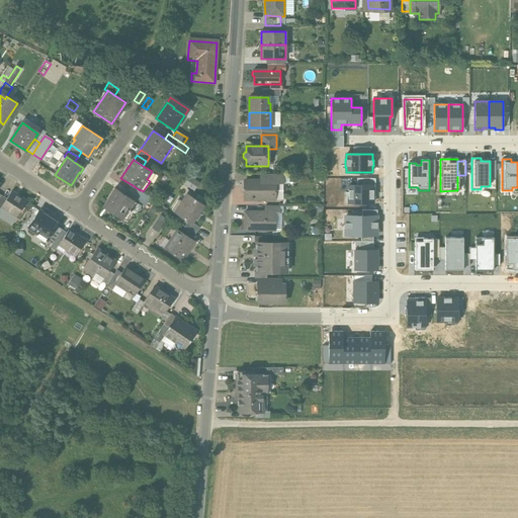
[(181,183),(194,191),(199,183),(191,178),(187,175),(181,183)]
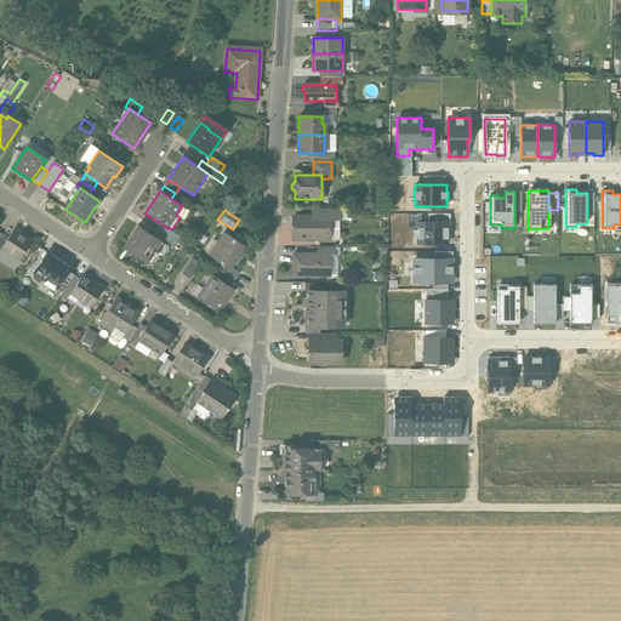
[(319,210),(319,217),(330,217),(330,221),(341,221),(341,210),(319,210)]
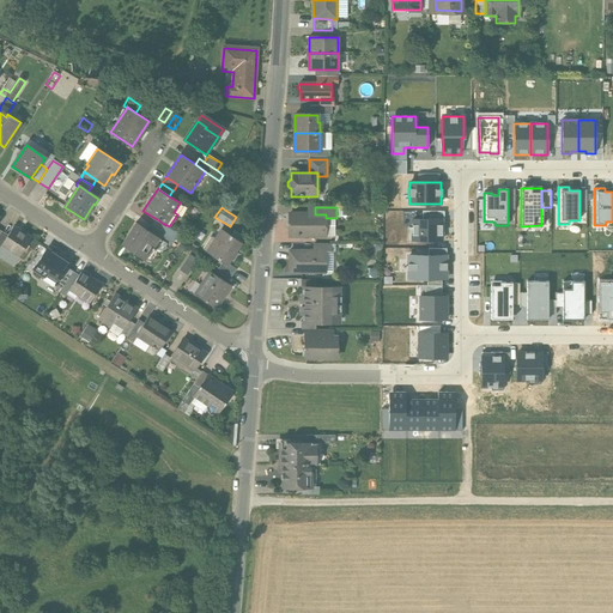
[(290,230),(290,237),(326,237),(326,218),(326,214),(315,214),(290,214),(290,222),(287,223),(287,229),(290,230)]
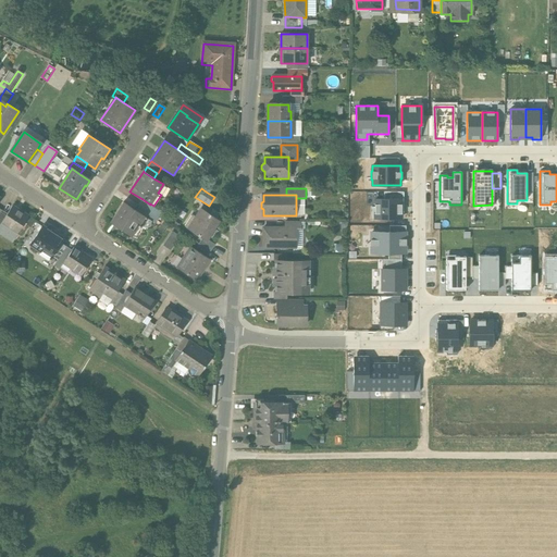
[(143,199),(138,205),(152,214),(158,218),(162,211),(153,206),(150,203),(150,205),(143,199)]
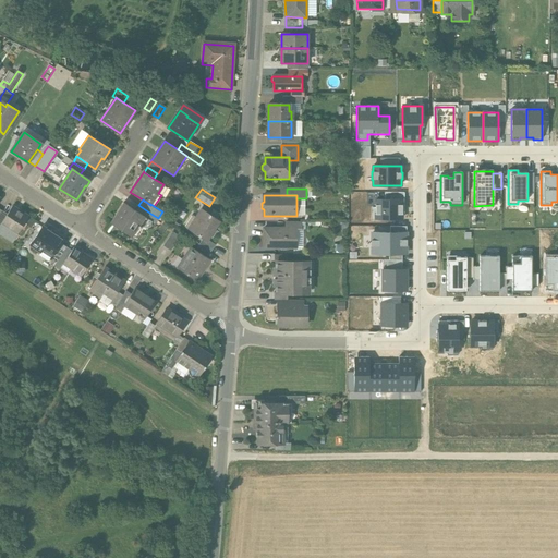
[(404,201),(402,201),(385,201),(375,201),(375,207),(373,207),(373,219),(402,219),(402,208),(404,208),(404,201)]
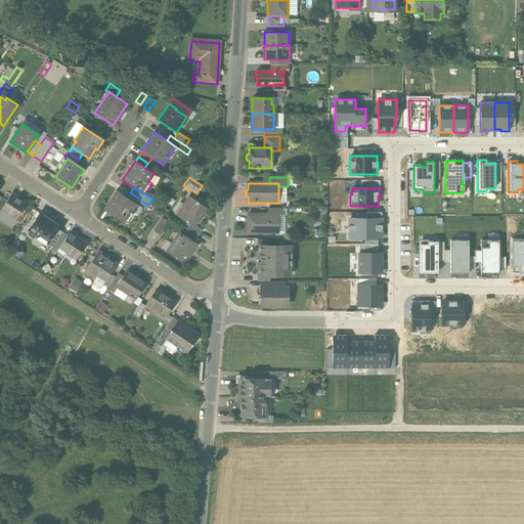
[(116,190),(103,208),(116,216),(115,217),(124,222),(136,204),(127,198),(116,190)]
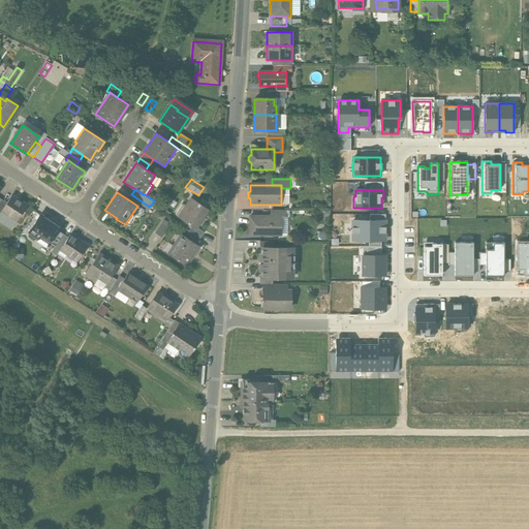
[(128,199),(137,206),(142,209),(145,204),(131,194),(128,199)]
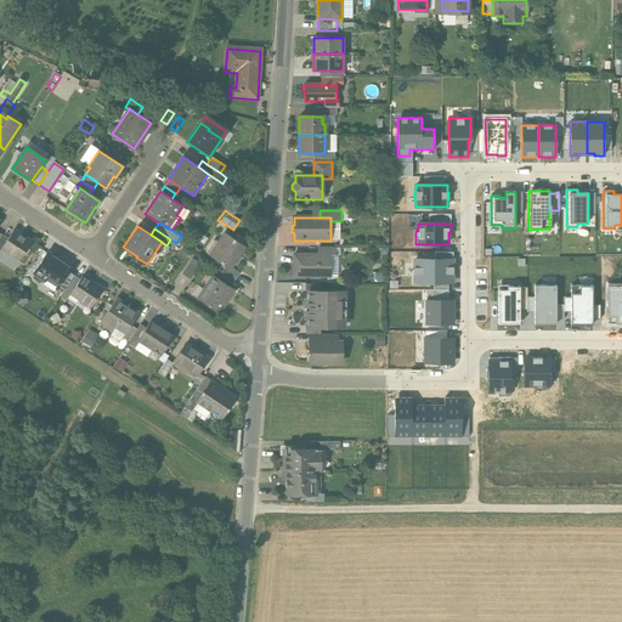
[(7,239),(1,249),(3,249),(20,261),(32,243),(13,231),(7,239)]
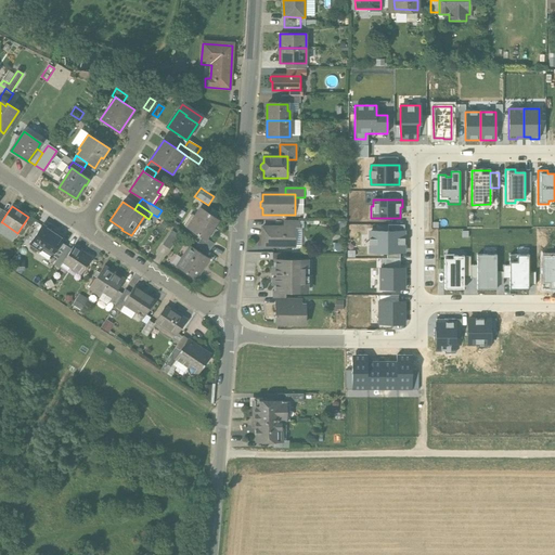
[(209,214),(217,219),(220,214),(213,208),(209,214)]
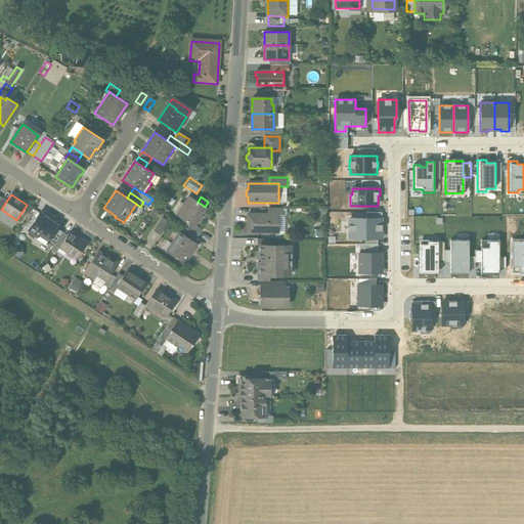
[(200,214),(205,207),(198,202),(197,203),(188,198),(183,205),(185,206),(178,216),(187,222),(191,224),(194,226),(202,215),(200,214)]
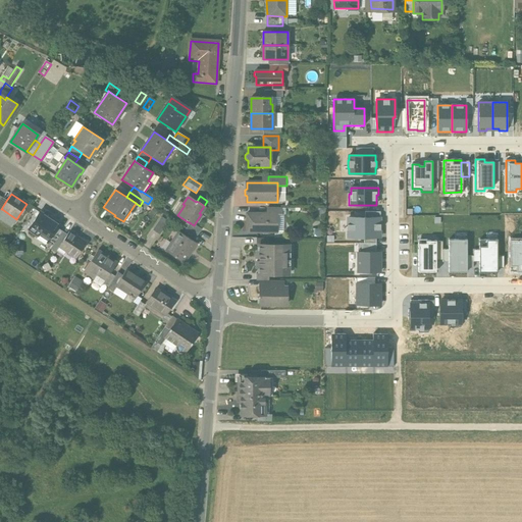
[(16,219),(2,209),(0,212),(0,220),(11,227),(16,219)]
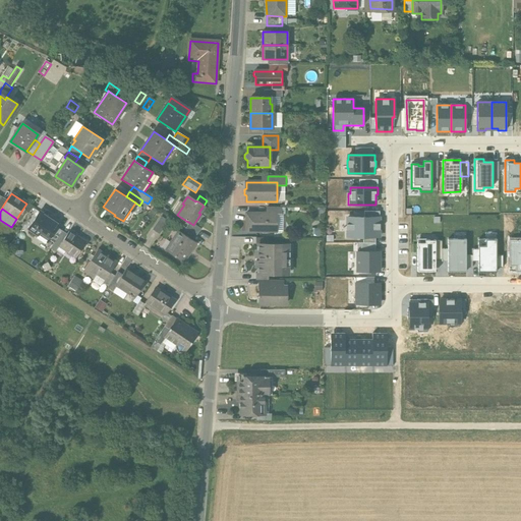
[(40,212),(30,229),(48,241),(57,228),(59,224),(40,212)]
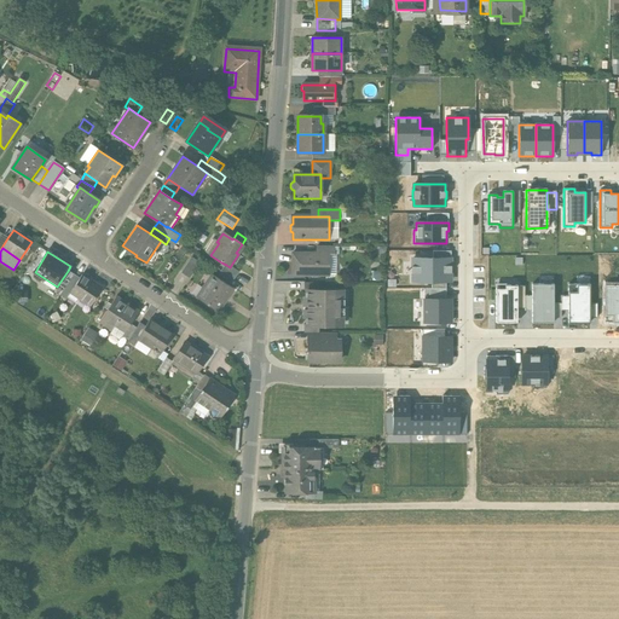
[(293,254),(293,276),(325,276),(327,255),(327,254),(317,254),(293,254)]
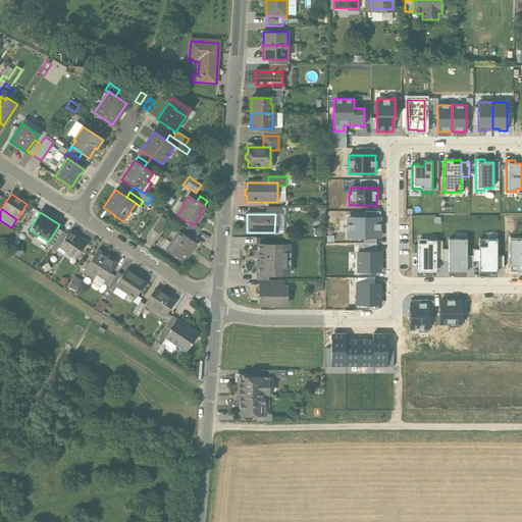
[(153,229),(160,235),(168,222),(161,217),(153,229)]
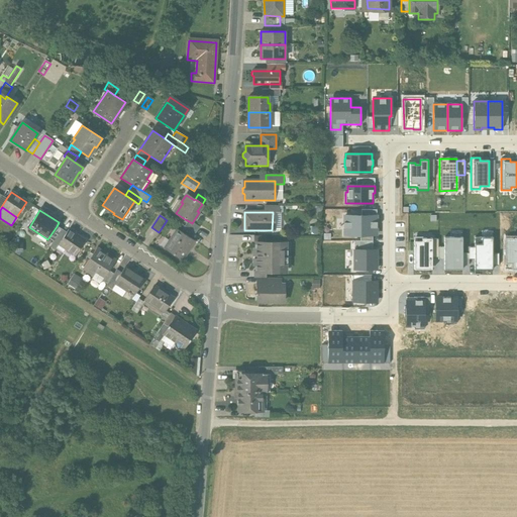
[(377,235),(377,216),(362,216),(344,216),(344,235),(360,235),(373,235),(377,235)]
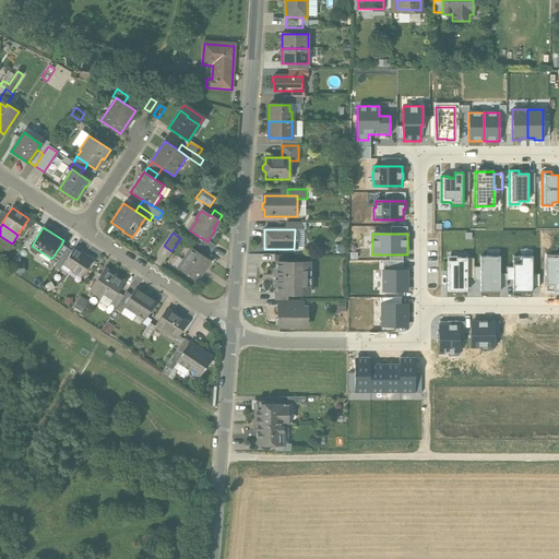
[(207,241),(204,239),(200,246),(211,252),(215,246),(207,241)]
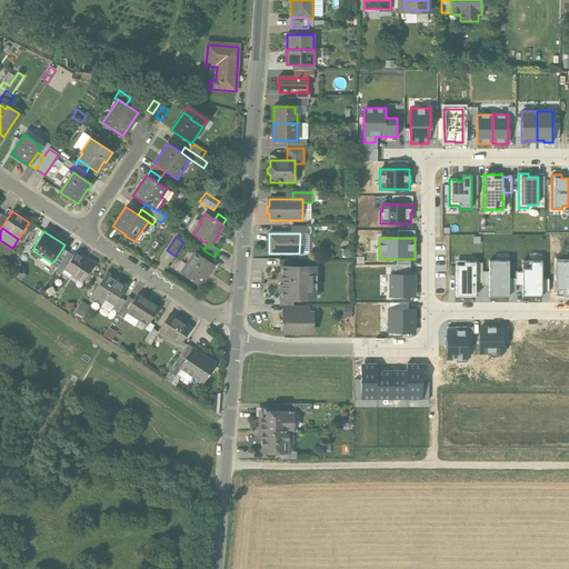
[(59,265),(68,252),(62,249),(52,263),(58,267),(59,265)]
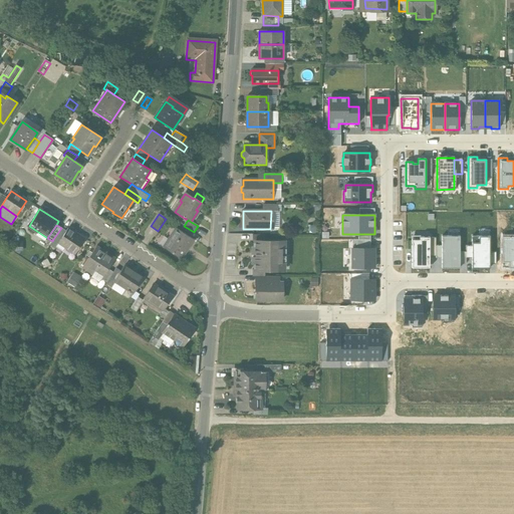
[(194,232),(184,226),(180,231),(191,237),(194,232)]
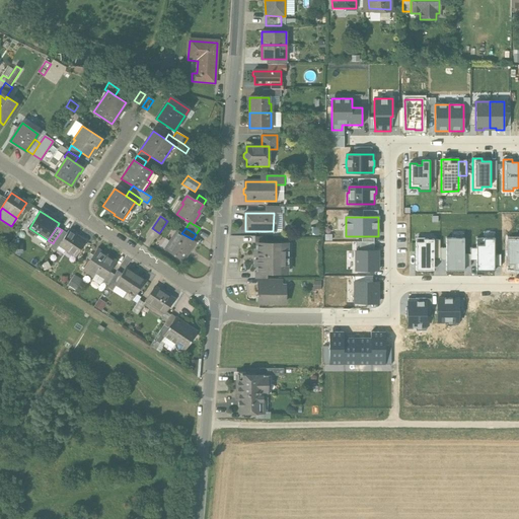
[(67,233),(62,230),(54,241),(59,245),(67,233)]
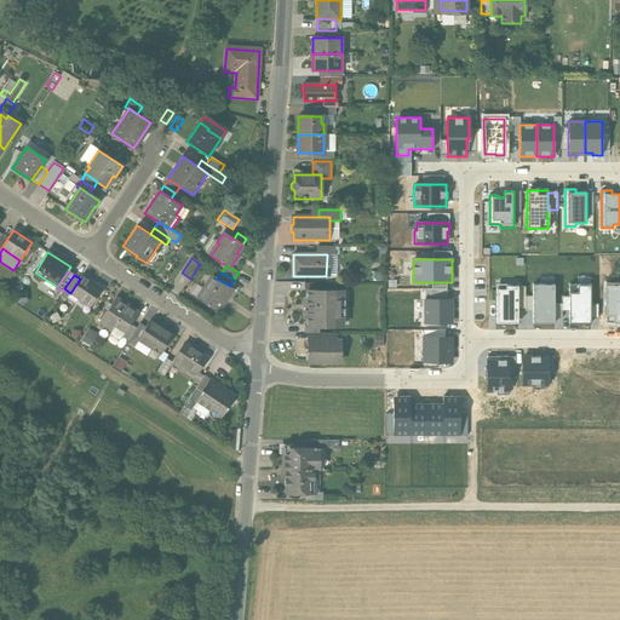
[(91,281),(82,275),(80,279),(70,293),(91,306),(102,290),(90,282),(91,281)]
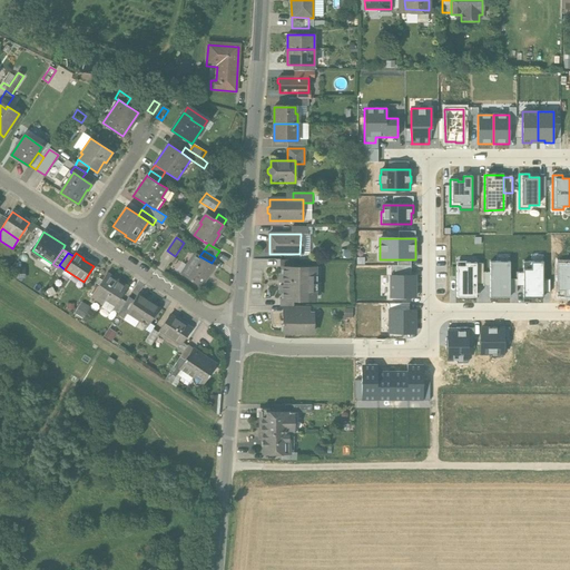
[(200,287),(215,266),(212,263),(199,256),(195,253),(186,266),(188,268),(184,275),(182,273),(182,274),(200,287)]
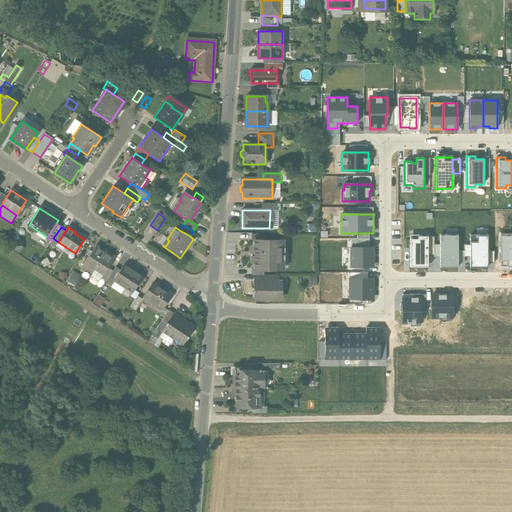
[(458,263),(458,251),(458,235),(440,235),(440,245),(440,257),(440,267),(458,267),(458,263)]
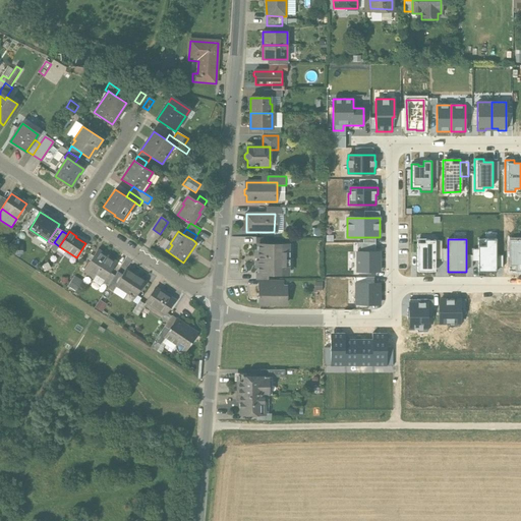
[(497,272),(497,268),(497,255),(497,239),(478,239),(478,249),(478,262),(478,272),(497,272)]
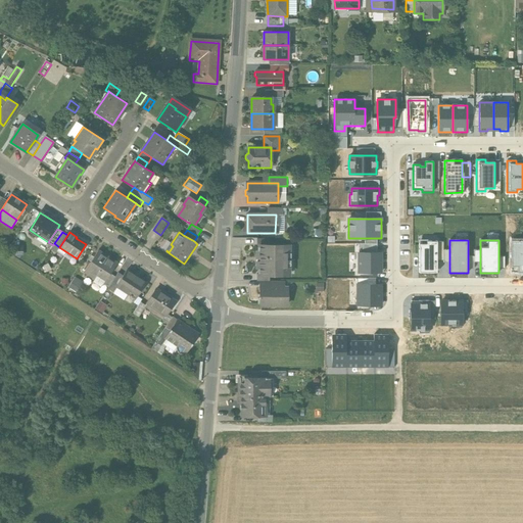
[(437,260),(437,242),(437,241),(427,241),(427,244),(419,244),(419,273),(437,273),(437,260)]
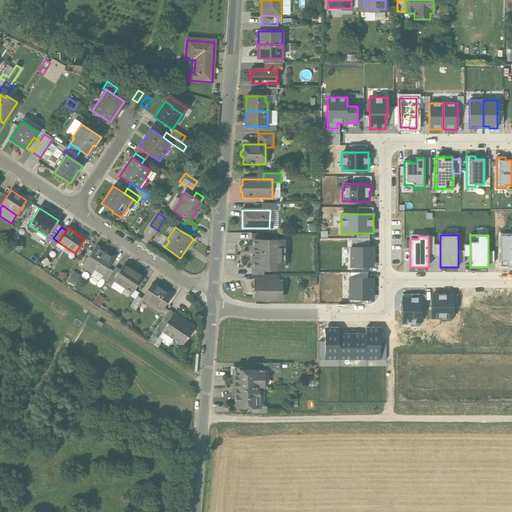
[(351,239),(351,248),(369,248),(369,239),(357,239),(351,239)]
